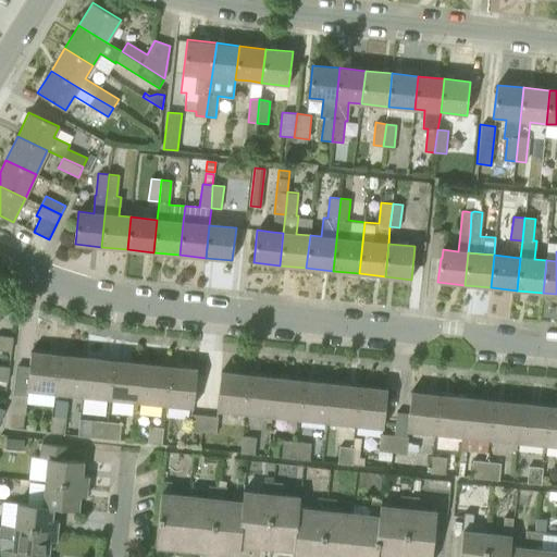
[(0,350),(12,351),(13,337),(0,336),(0,350)]
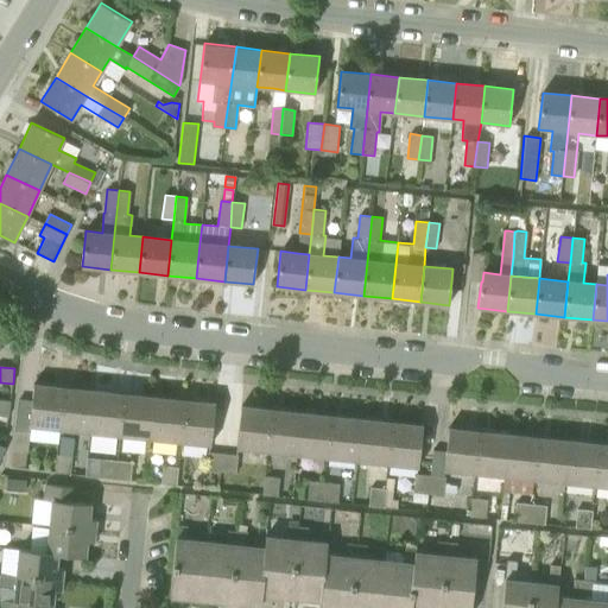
[(33,384),(29,425),(59,429),(64,387),(33,384)]
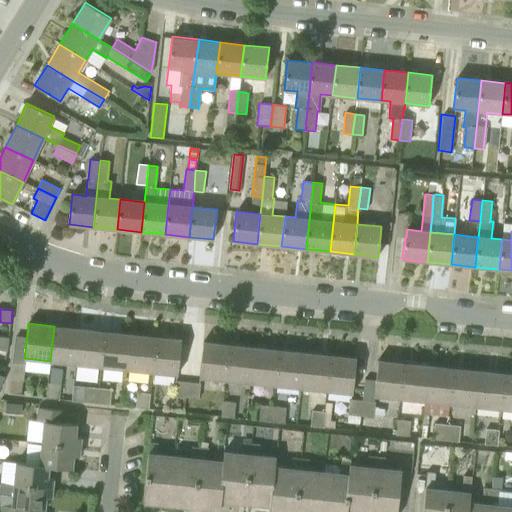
[(54,326),(50,361),(76,364),(79,328),(54,326)]
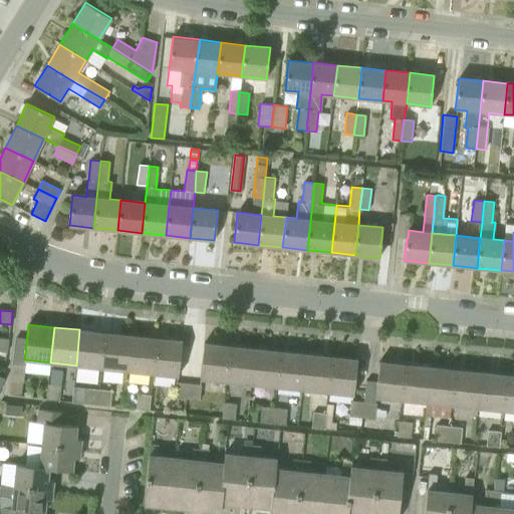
[(101,367),(105,332),(79,329),(76,365),(101,367)]
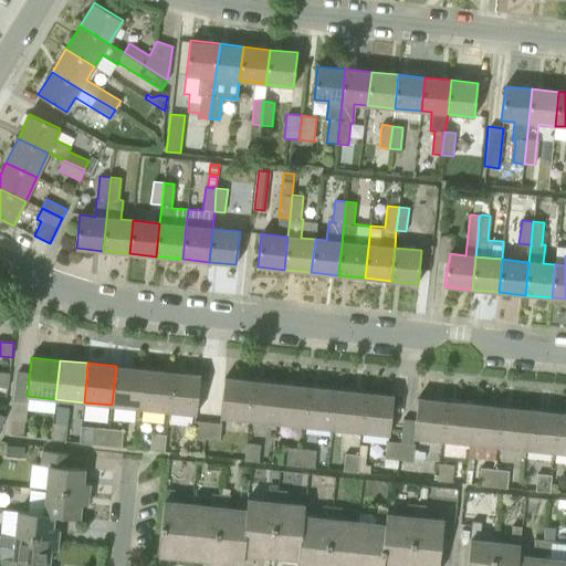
[(144,369),(116,366),(112,405),(140,408),(144,369)]
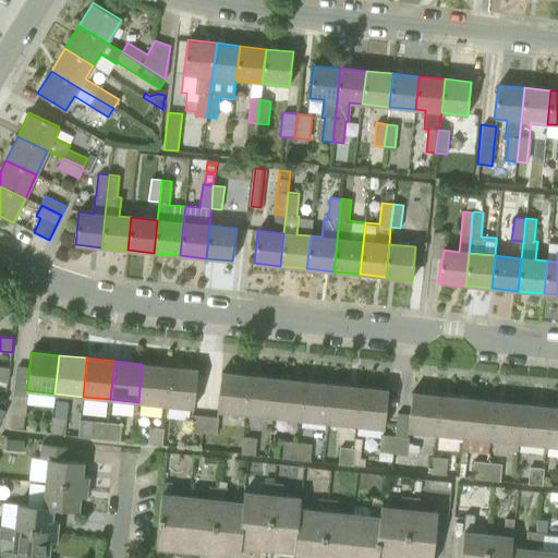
[(170,367),(142,364),(138,402),(166,405),(170,367)]
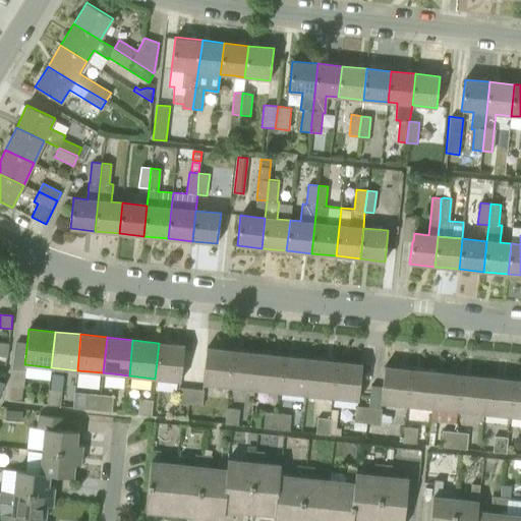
[(0,356),(7,357),(9,345),(0,343),(0,356)]
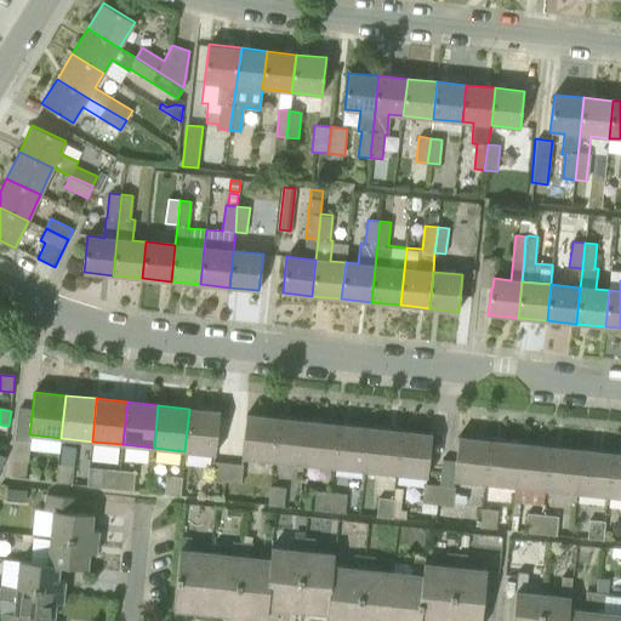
[(189,409),(184,451),(216,454),(220,411),(189,409)]
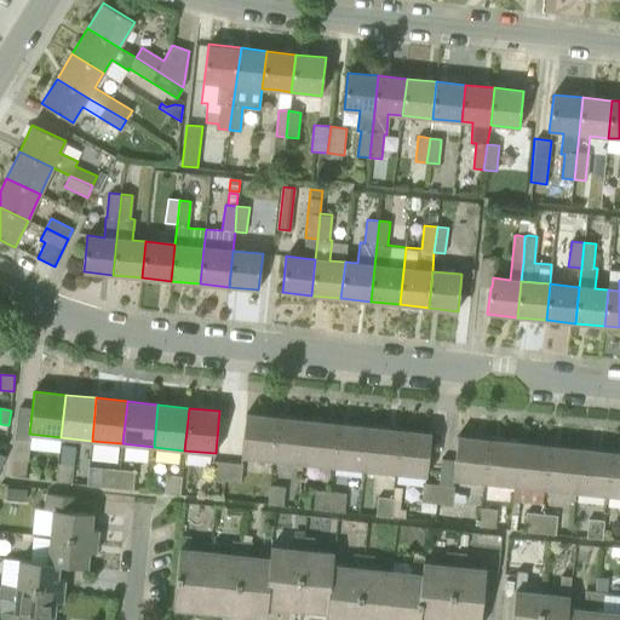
[(273,459),(276,417),(246,414),(241,457),(273,459)]
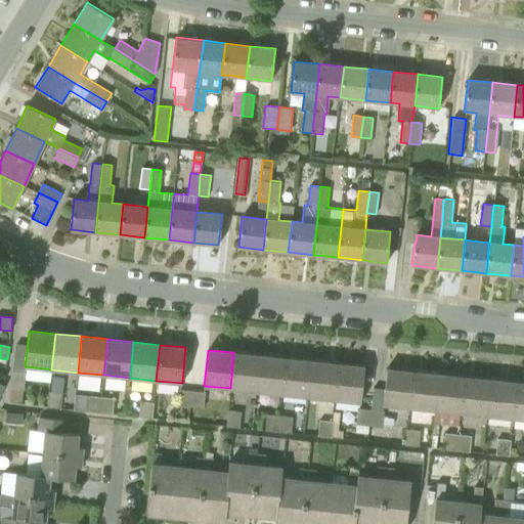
[(260,355),(233,352),(230,388),(256,391),(260,355)]
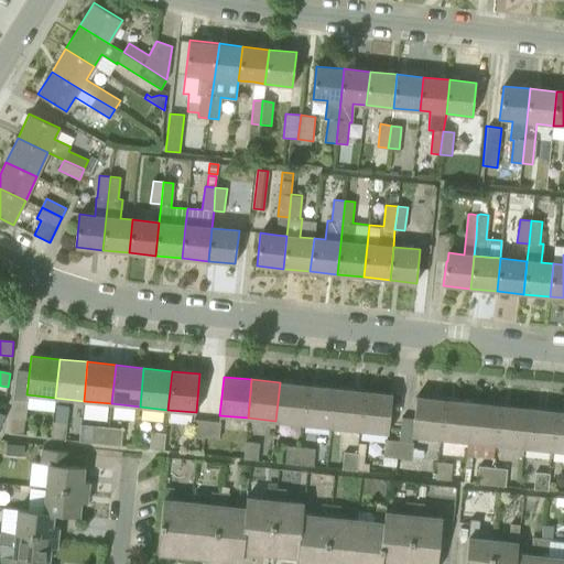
[(304,424),(307,386),(280,382),(275,421),(304,424)]
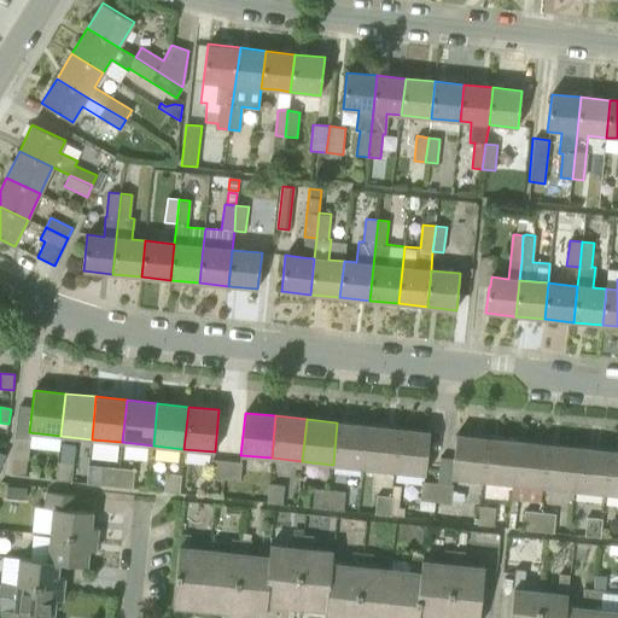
[(368,425),(337,423),(333,465),(363,467),(368,425)]
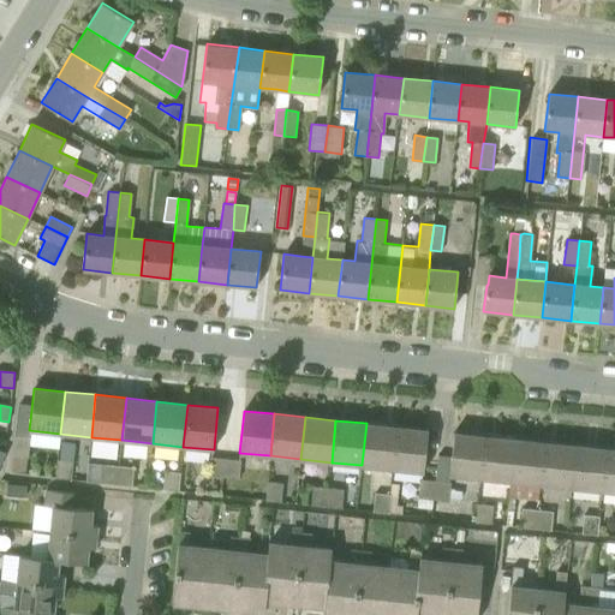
[(396,427),(366,423),(362,465),(392,469),(396,427)]
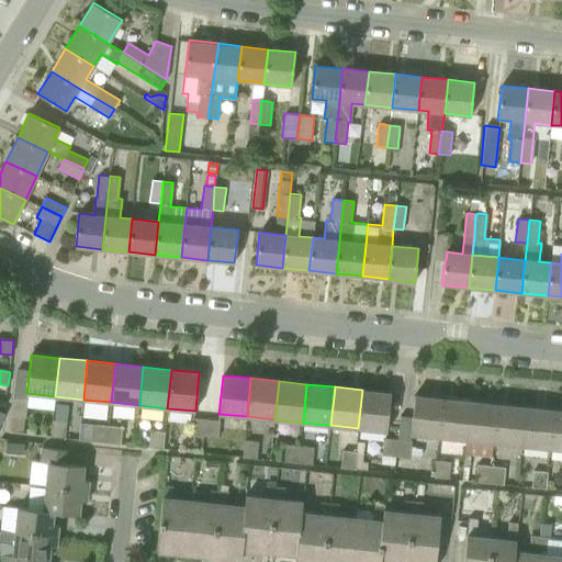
[(391,393),(362,390),(358,428),(386,431),(391,393)]
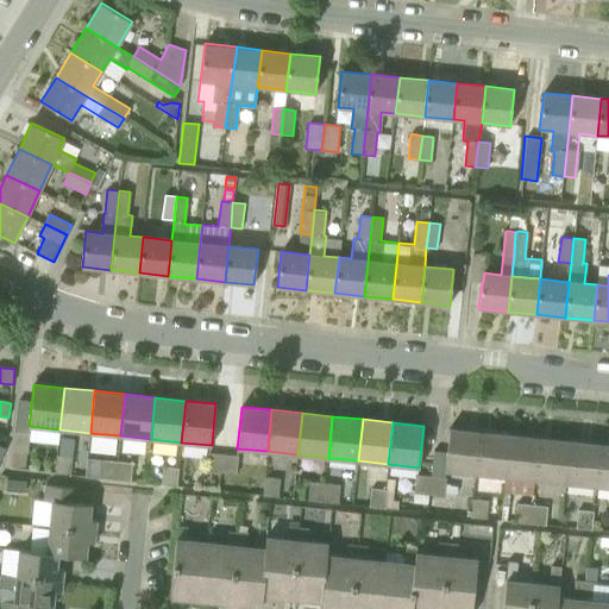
[(475,472),(479,431),(450,427),(447,451),(434,450),(431,476),(429,494),(444,495),(445,477),(444,477),(445,470),(475,472)]
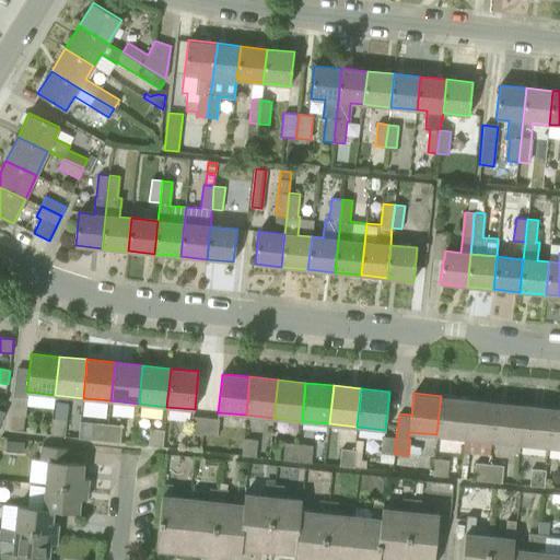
[(12,412),(25,413),(27,396),(14,395),(12,412)]
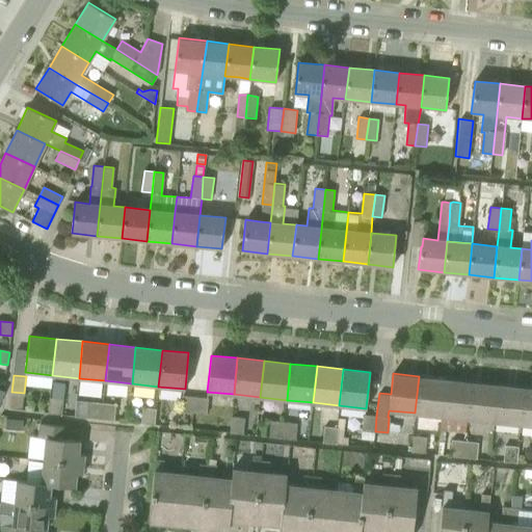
[(446,379),(419,376),(415,413),(442,416),(446,379)]
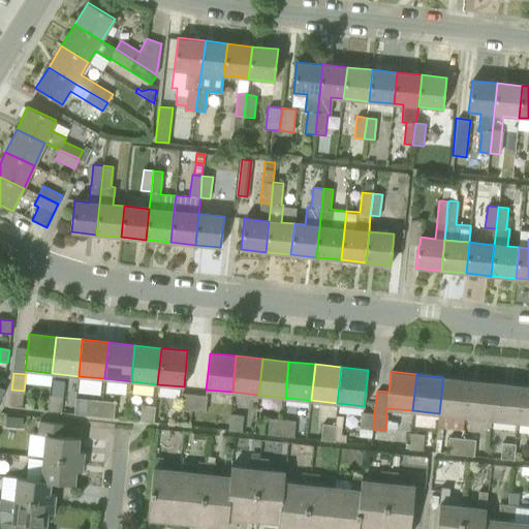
[(465,416),(469,379),(443,377),(439,413),(465,416)]
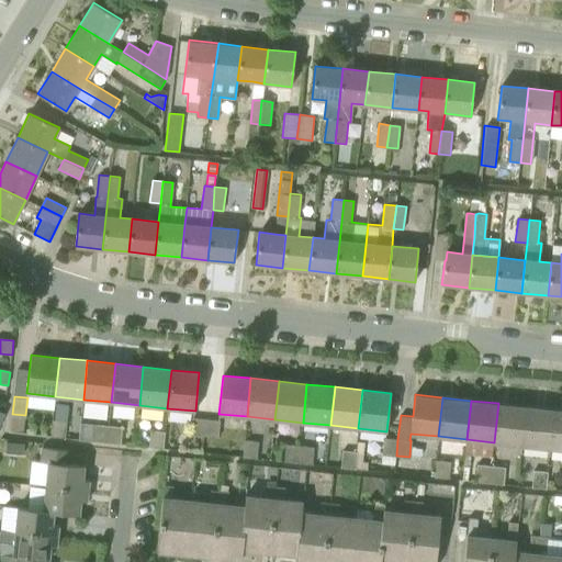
[(526,406),(498,403),(494,442),(523,446),(526,406)]
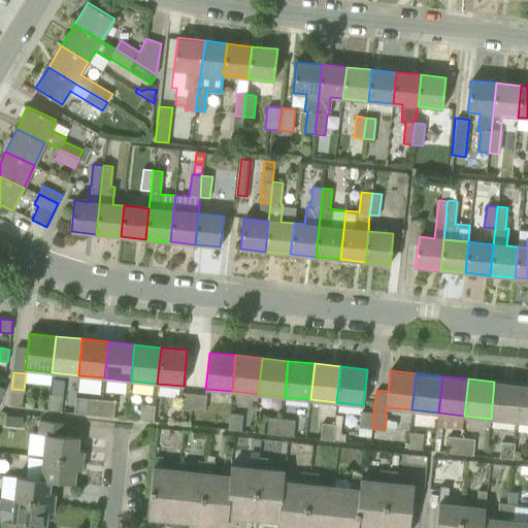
[(521,385),(494,382),(491,419),(517,421),(521,385)]
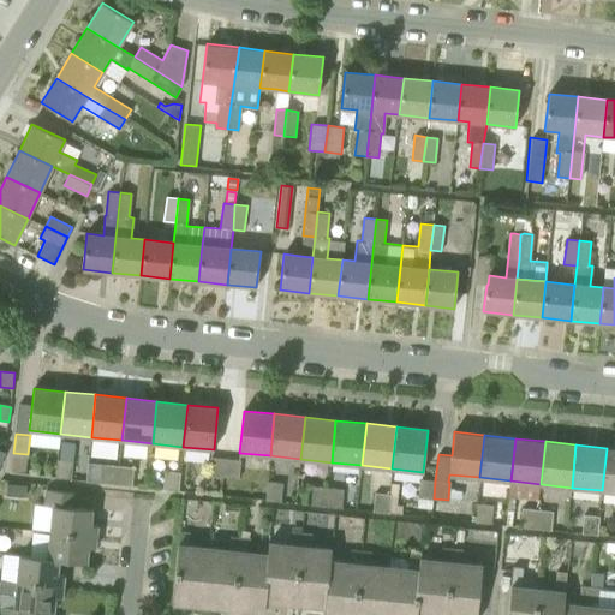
[(614,448),(607,448),(602,490),(614,491),(614,448)]
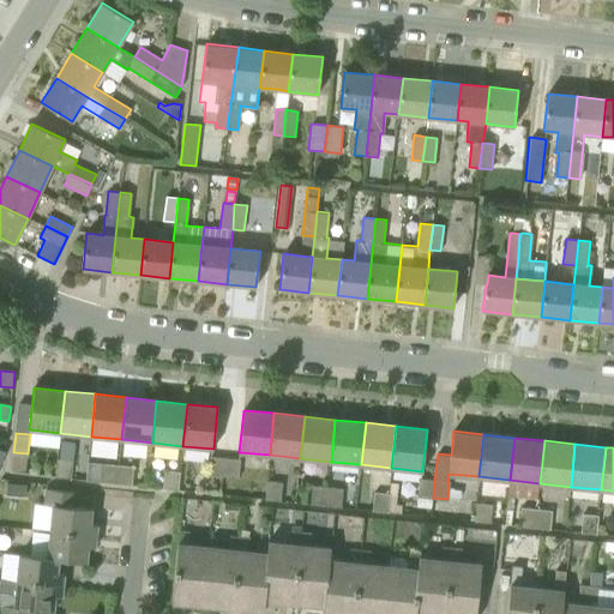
[(222,477),(224,458),(210,457),(208,476),(222,477)]
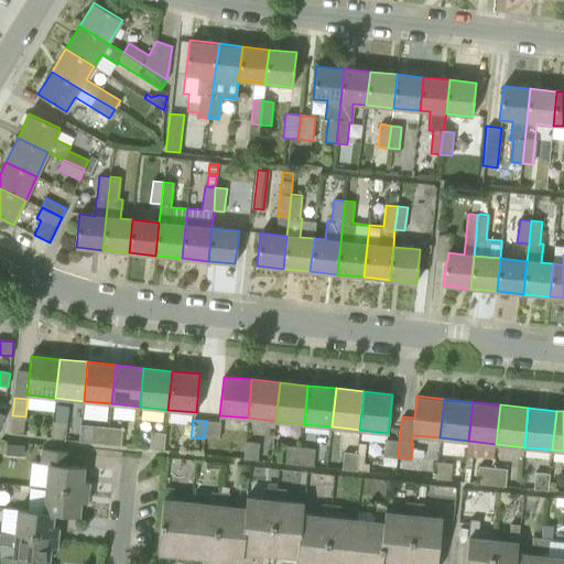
[(221,423),(206,421),(204,438),(219,441),(221,423)]
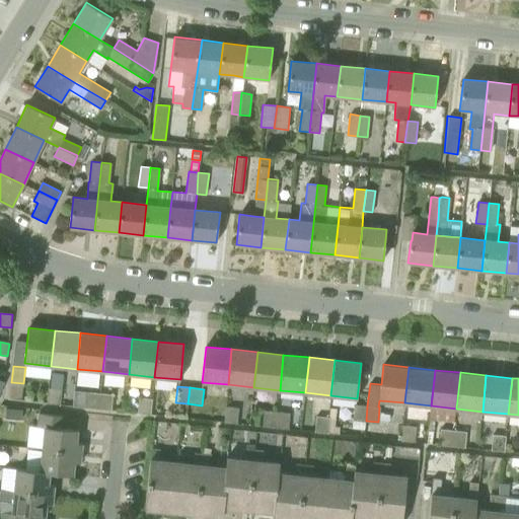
[(60,405),(62,390),(49,388),(47,403),(60,405)]
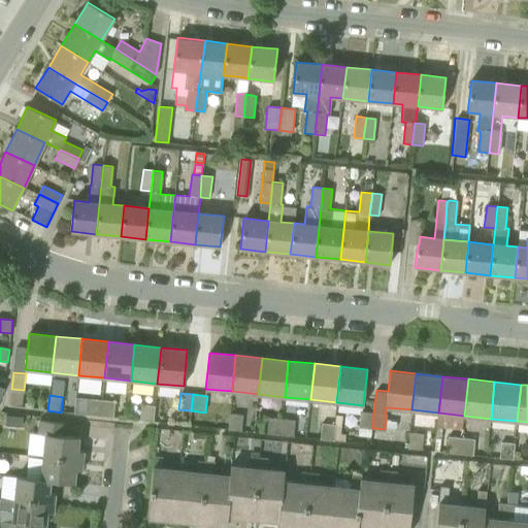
[(89,400),(87,416),(100,417),(102,401),(89,400)]
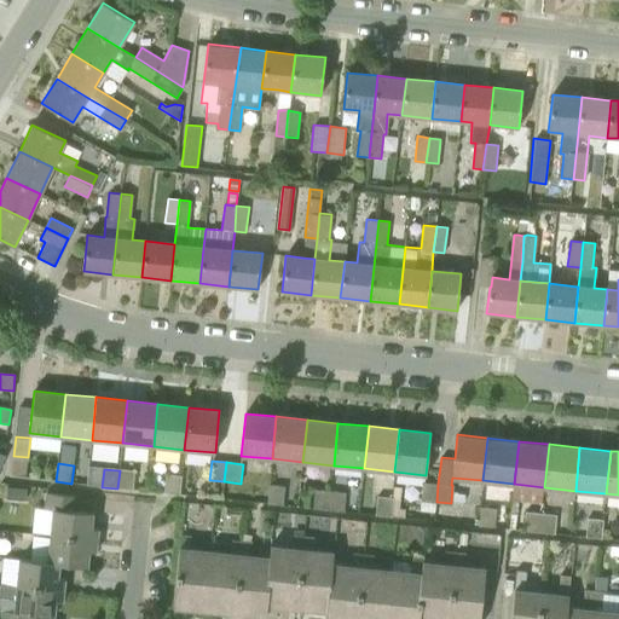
[(134,472),(120,470),(117,489),(133,491),(134,472)]
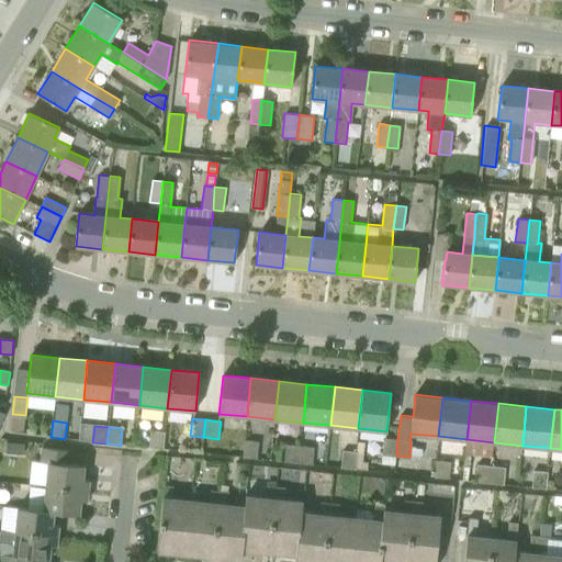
[(164,450),(165,433),(150,431),(148,448),(164,450)]
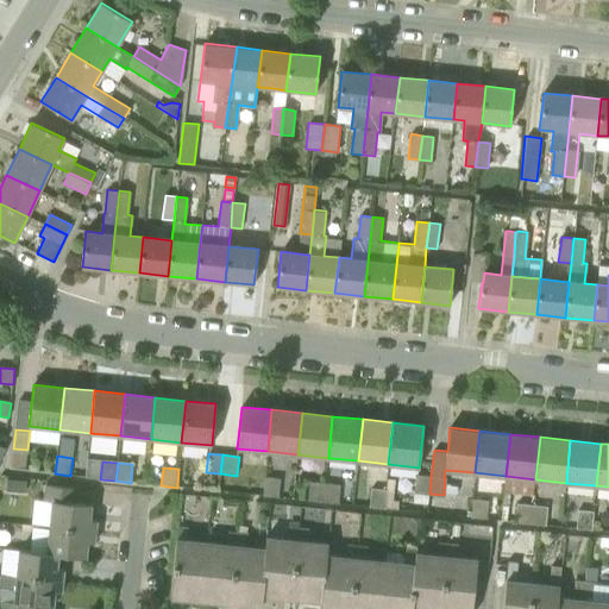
[(416,473),(414,493),(429,494),(431,476),(416,473)]
